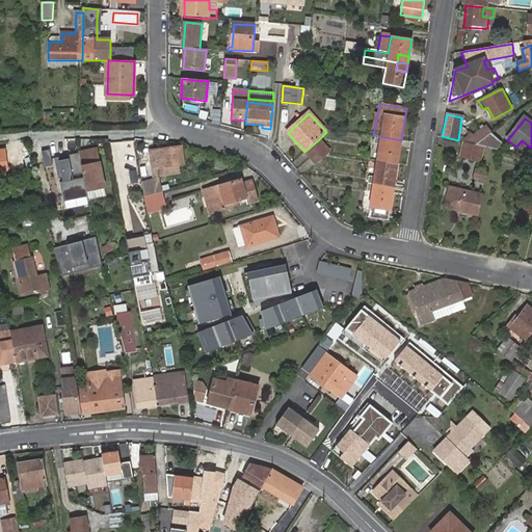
[(490,134),(491,133),(487,127),(466,142),(475,145),(490,134)]
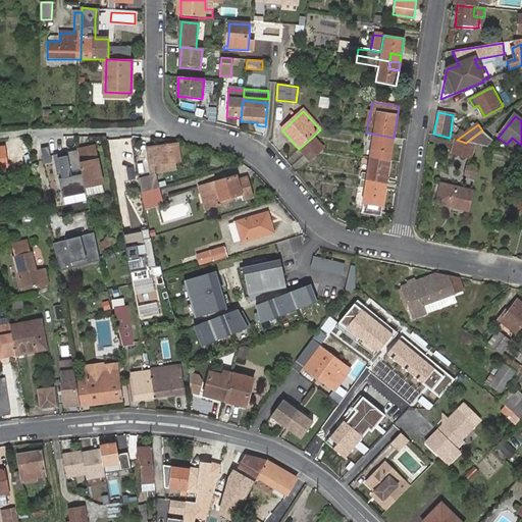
[(492,142),(481,132),(466,143),(474,144),(478,146),(487,148),(492,142)]
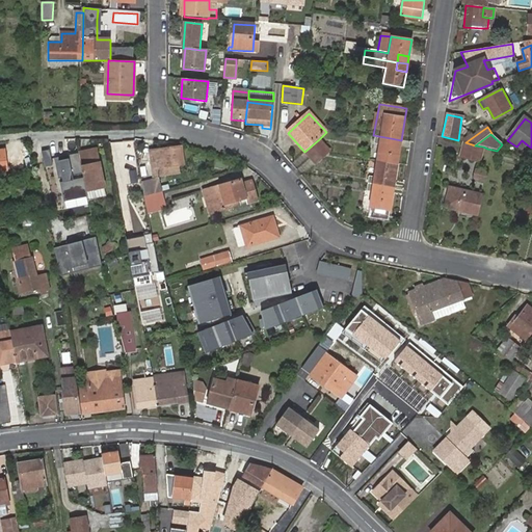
[(391,138),(373,135),(372,142),(379,144),(376,161),(397,164),(400,148),(390,147),(391,138)]
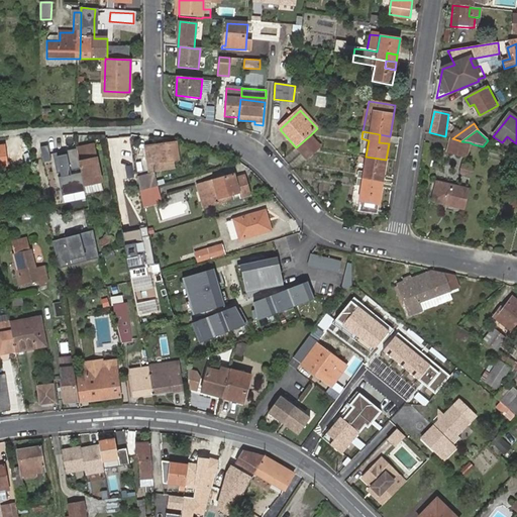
[(389,143),(390,136),(380,134),(379,142),(389,143)]
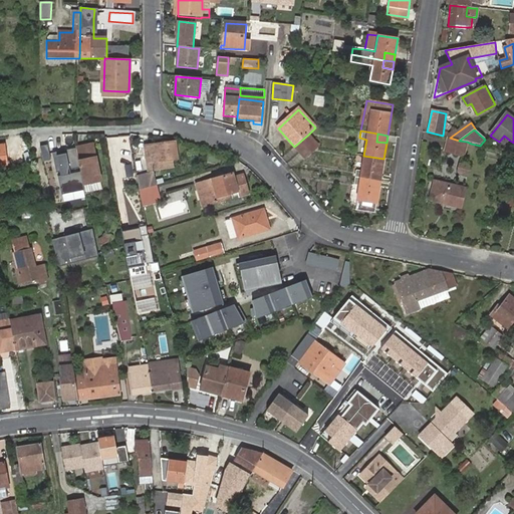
[(308,135),(294,147),(300,153),(313,141),(308,135)]
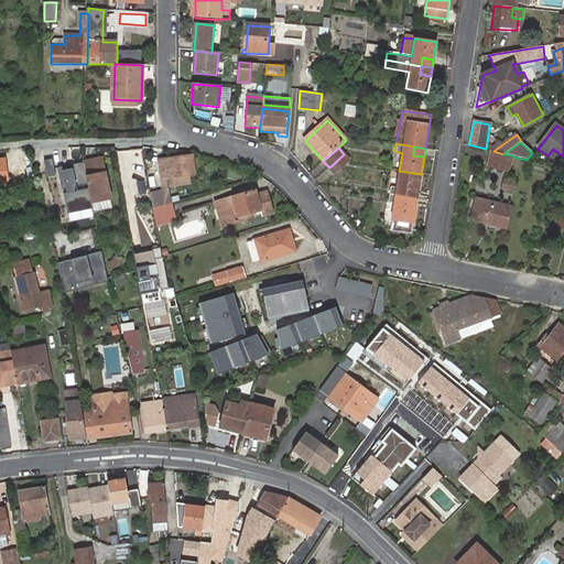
[(553,149),(548,155),(554,160),(560,154),(553,149)]
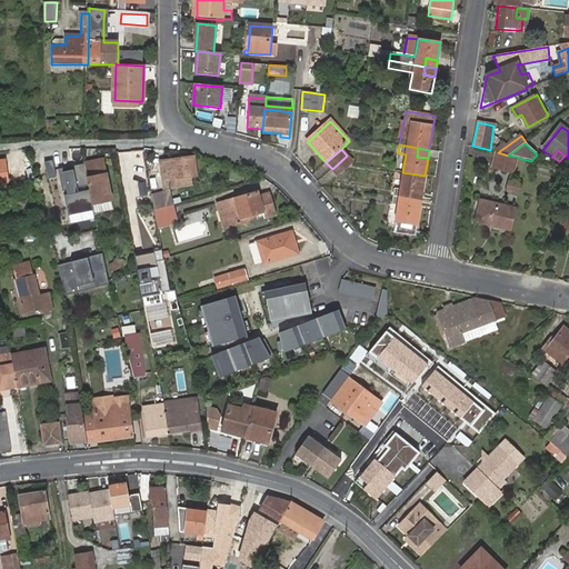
[(508,156),(498,152),(495,152),(491,168),(512,173),(517,157),(508,156)]
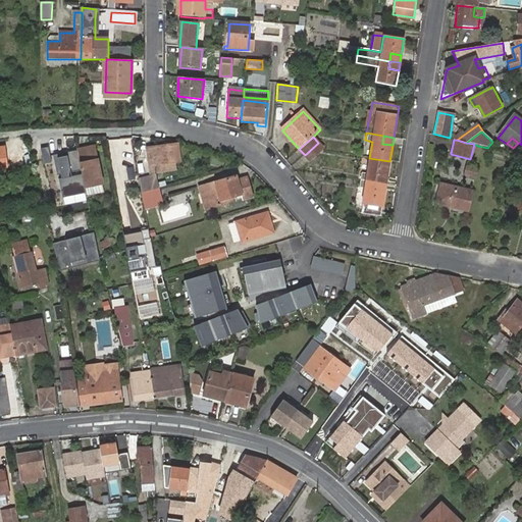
[(318,143),(305,155),(310,161),(323,149),(318,143)]
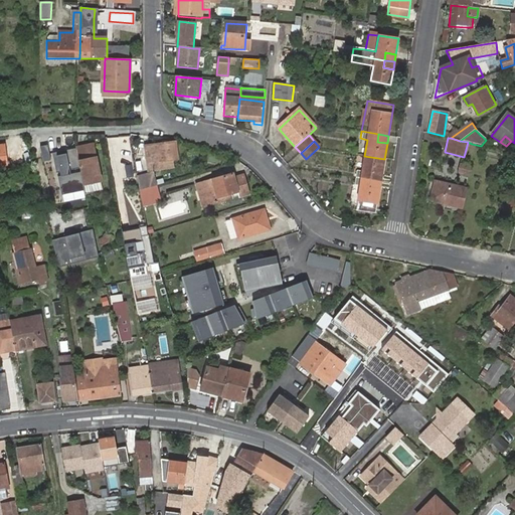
[(54,157),(51,143),(41,144),(44,159),(54,157)]
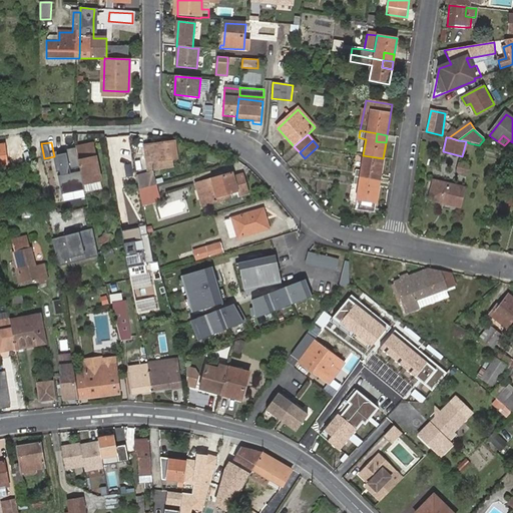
[(157,162),(172,160),(177,159),(174,142),(145,146),(146,161),(149,161),(150,167),(158,166),(157,162)]
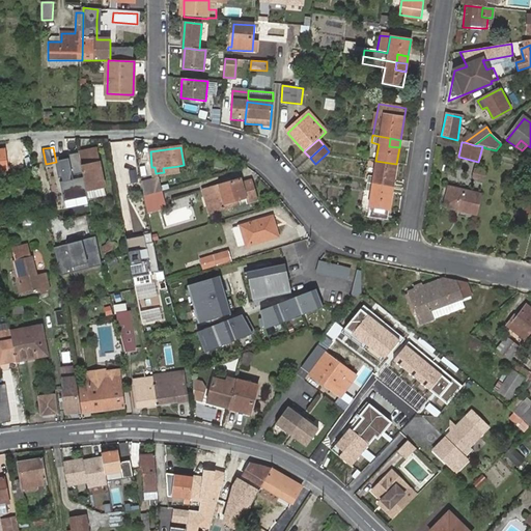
[(98,148),(79,151),(87,190),(106,187),(98,148)]
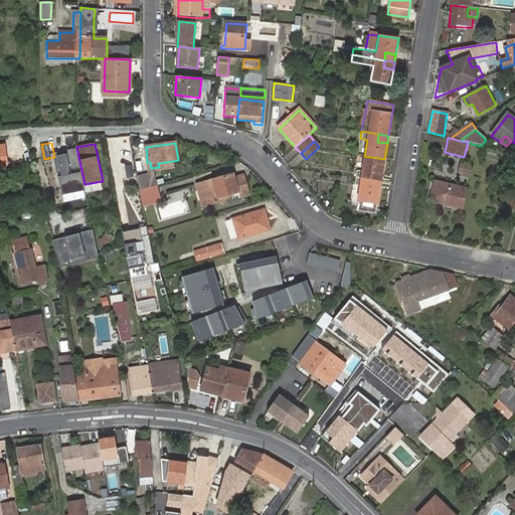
[(384,159),(364,156),(362,171),(355,170),(354,177),(371,179),(380,181),(384,159)]
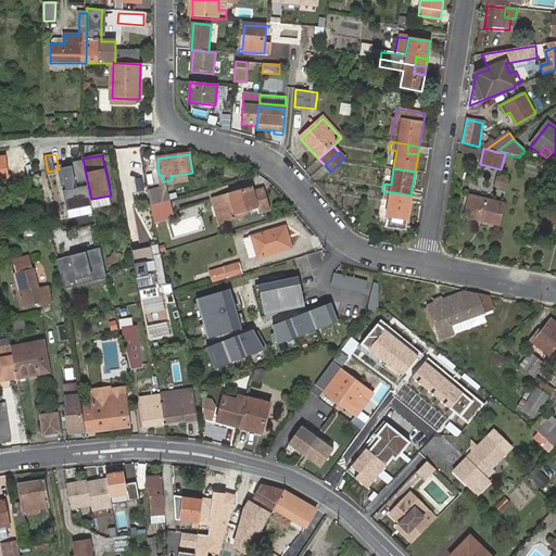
[(188,182),(187,174),(171,176),(172,180),(172,185),(188,182)]
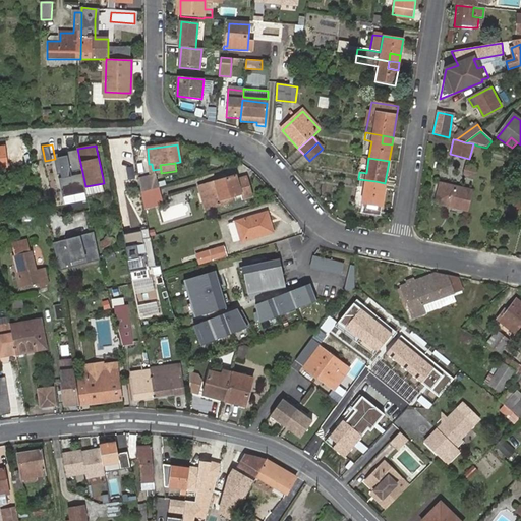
[(470,179),(472,172),(465,170),(462,177),(470,179)]
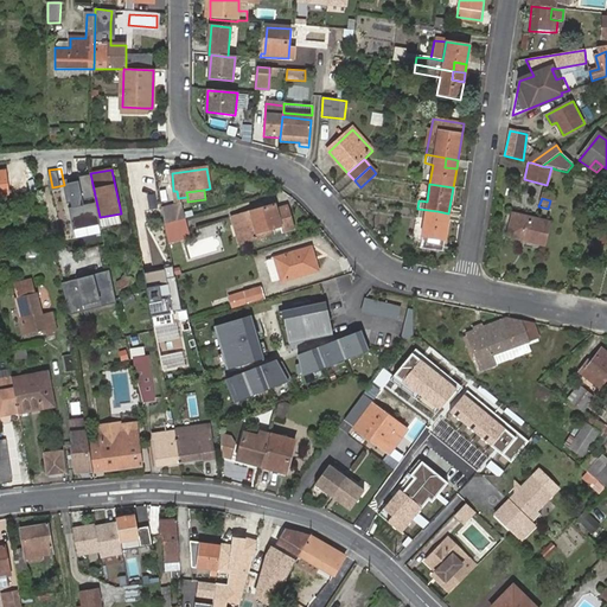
[(179,205),(164,210),(166,224),(184,219),(179,205)]
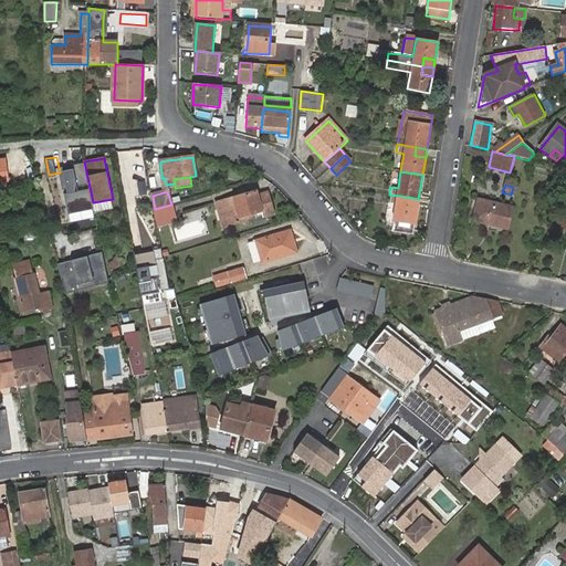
[(224,200),(232,224),(254,218),(253,213),(262,210),(257,191),(224,200)]
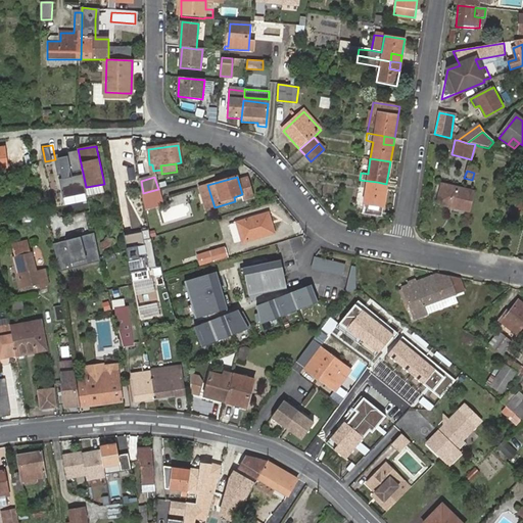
[(377,182),(360,180),(359,187),(365,188),(361,212),(381,217),(385,191),(376,190),(377,182)]
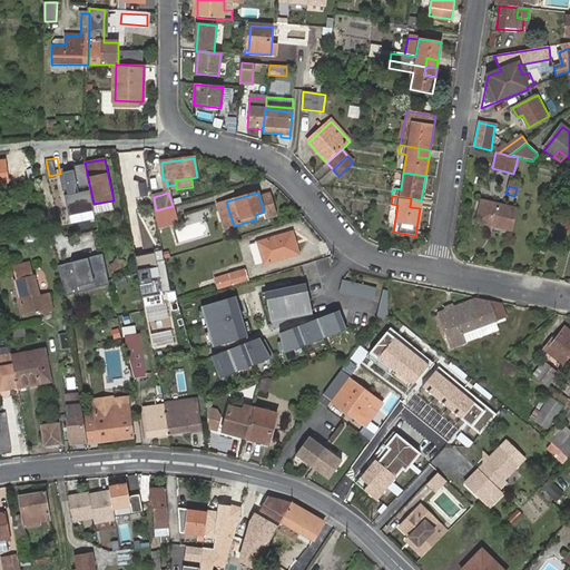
[(410,207),(420,208),(421,200),(411,198),(410,207)]
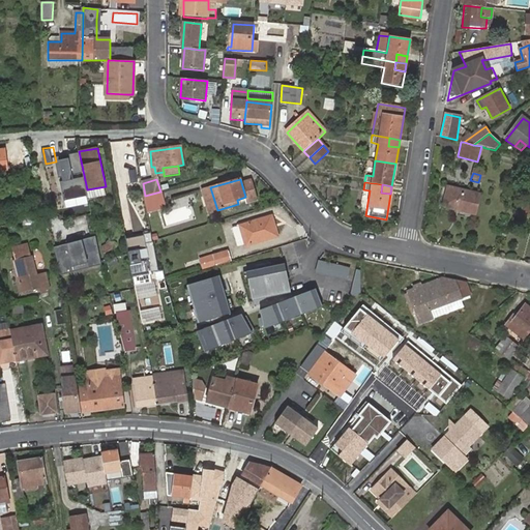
[(209,212),(217,210),(210,187),(202,190),(209,212)]
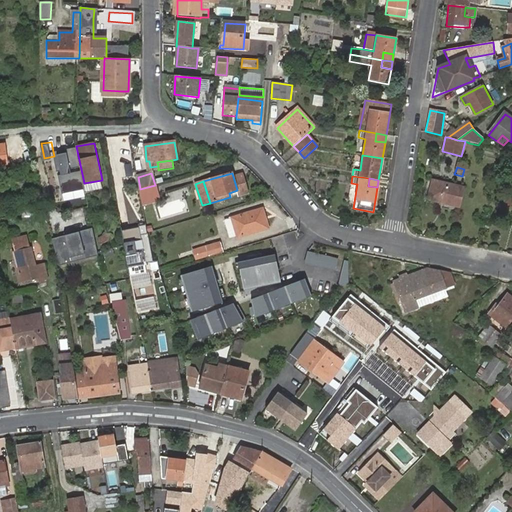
[(427,200),(456,206),(460,188),(431,182),(427,200)]
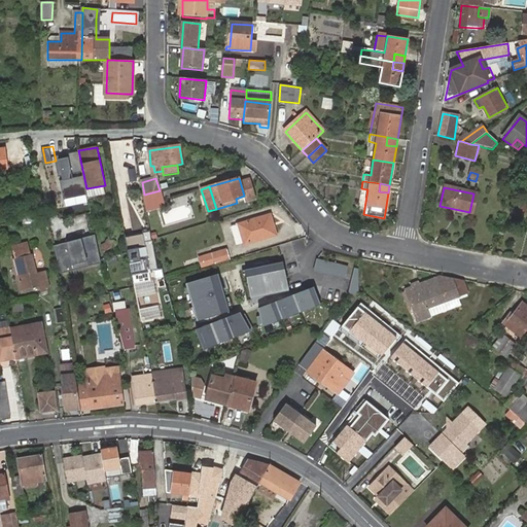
[(160,190),(144,195),(147,213),(166,208),(160,190)]
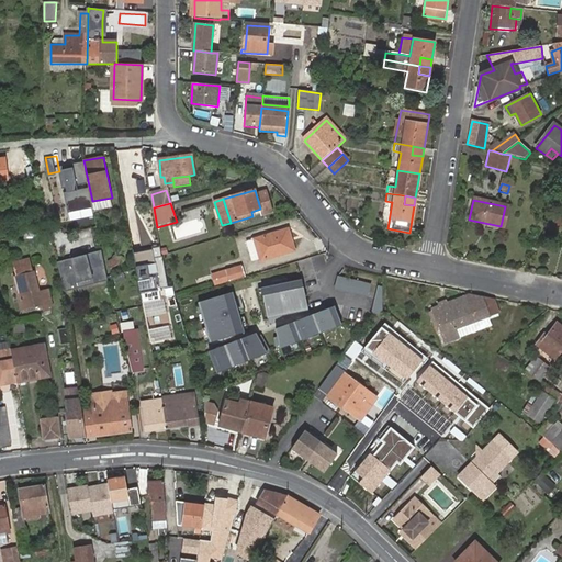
[(288,239),(291,238),(289,229),(247,240),(251,259),(260,257),(261,261),(291,253),(288,239)]
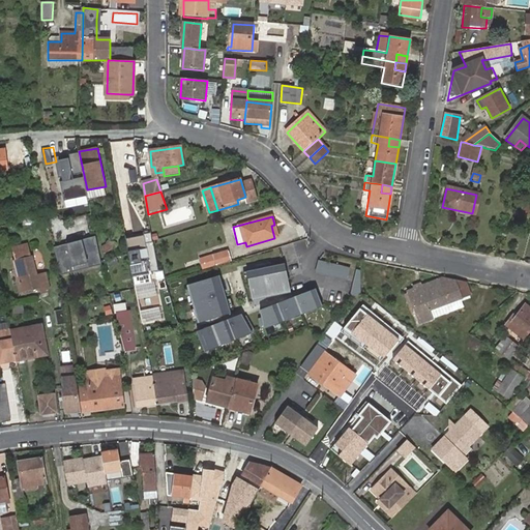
[(144,232),(125,237),(133,273),(157,268),(153,242),(147,244),(144,232)]
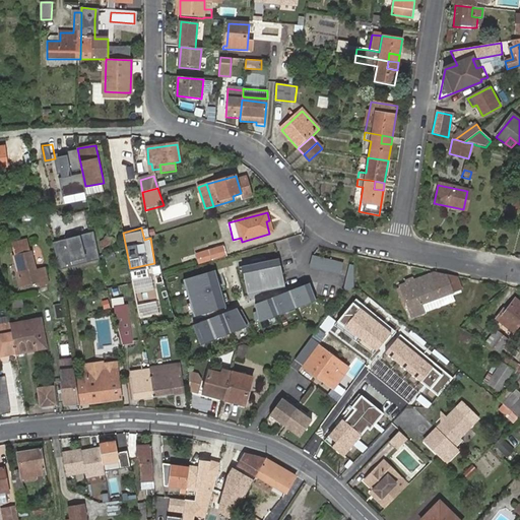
[(93,232),(53,242),(60,269),(100,259),(93,232)]
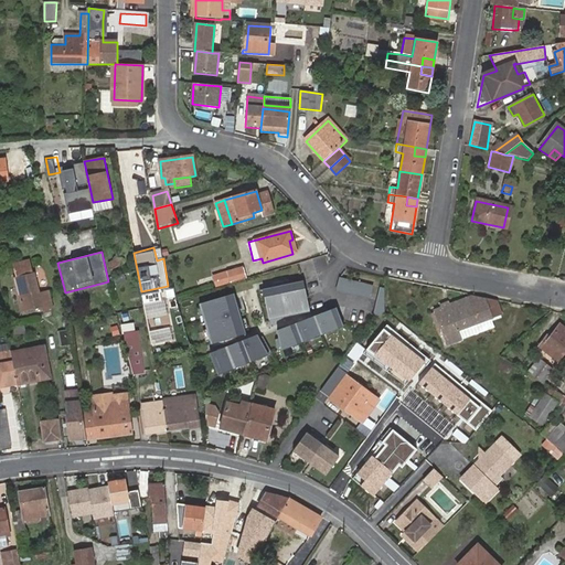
[(16,274),(24,308),(42,304),(43,308),(53,306),(48,288),(40,290),(34,269),(32,270),(29,260),(14,264),(17,274),(16,274)]
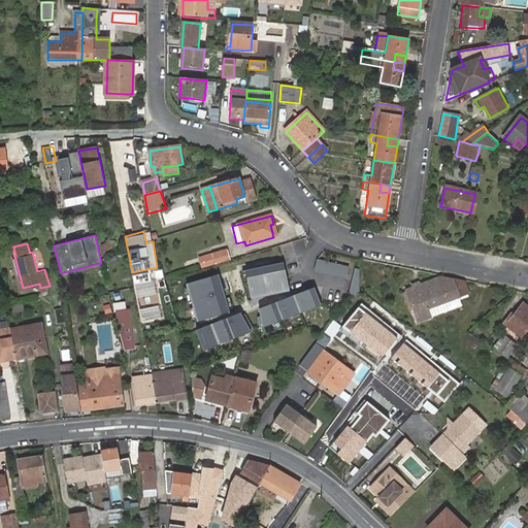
[(216,265),(231,260),(228,251),(212,254),(216,265)]
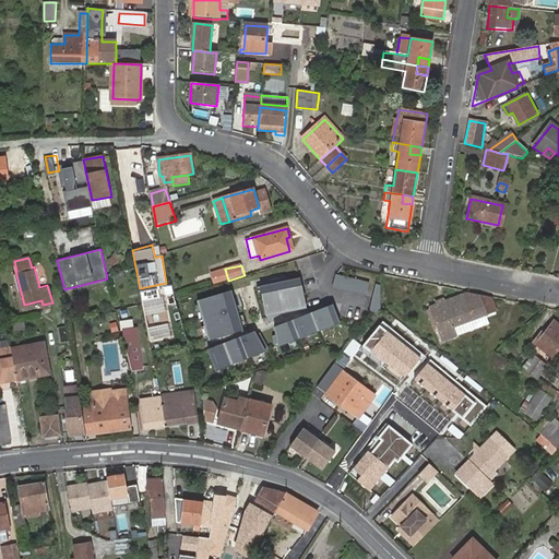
[(211,273),(214,284),(228,281),(225,269),(211,273)]
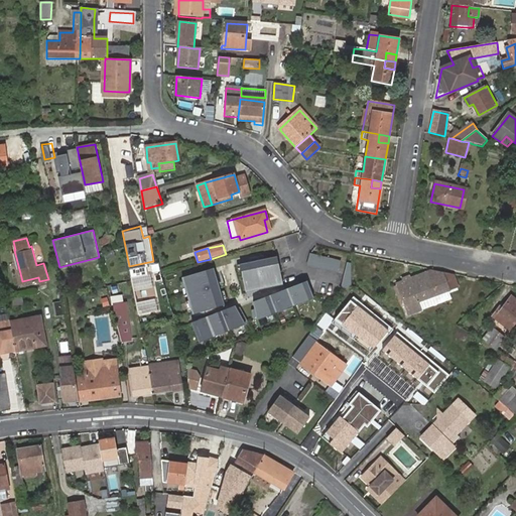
[(341,260),(309,253),(306,265),(338,272),(341,260)]
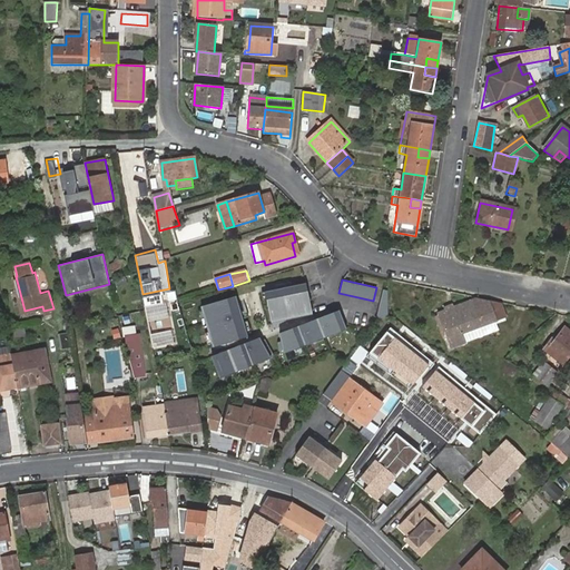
[(302,284),(265,292),(272,323),(308,316),(302,284)]
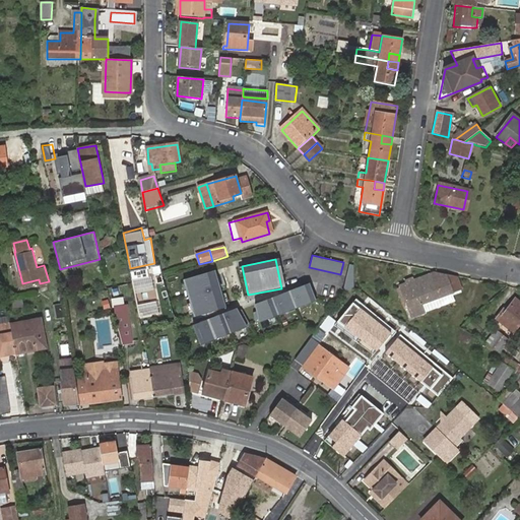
[(354,265),(349,264),(342,293),(345,294),(345,293),(354,288),(354,265)]
